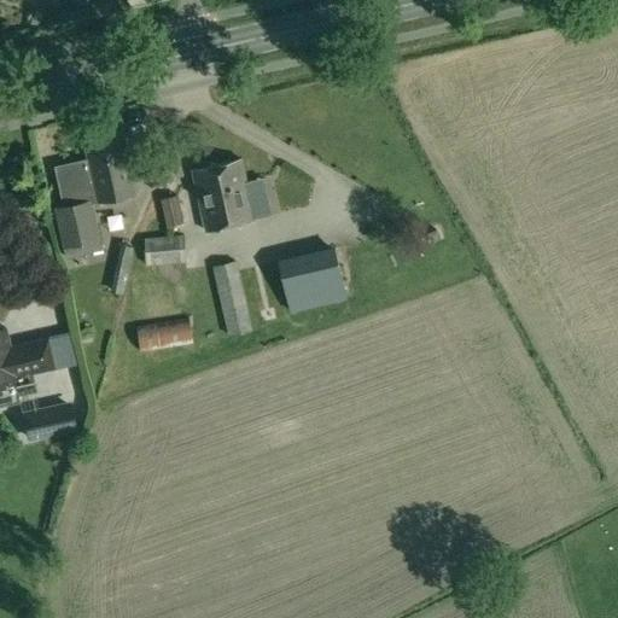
[(54,164),(63,204),(56,207),(64,248),(65,248),(68,257),(105,249),(97,209),(95,209),(93,200),(134,192),(121,132),(86,139),(89,157),(54,164)]
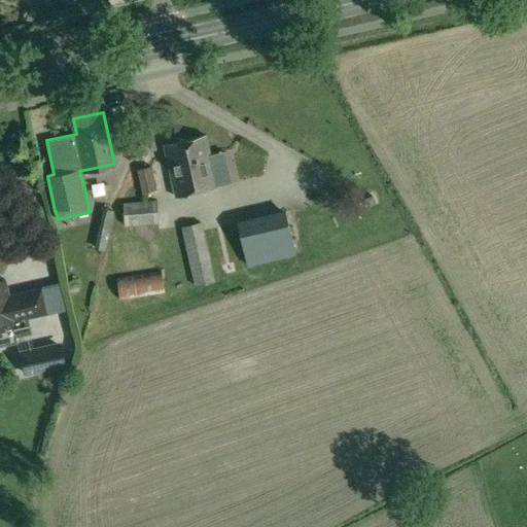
[(207,136),(165,146),(177,198),(219,187),(207,136)]
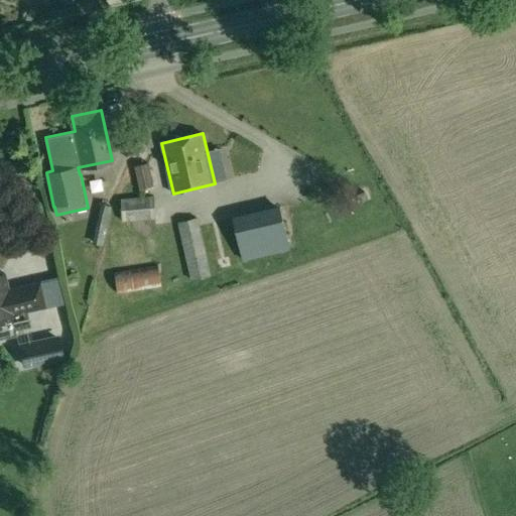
[(134,165),(139,188),(153,185),(148,161),(134,165)]
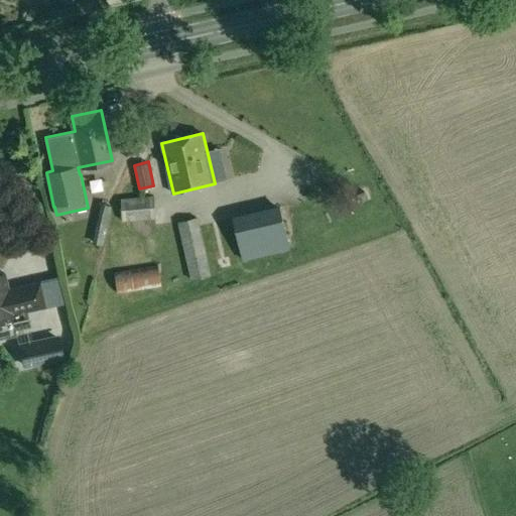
[(154,196),(142,197),(120,199),(122,221),(156,218),(154,196)]
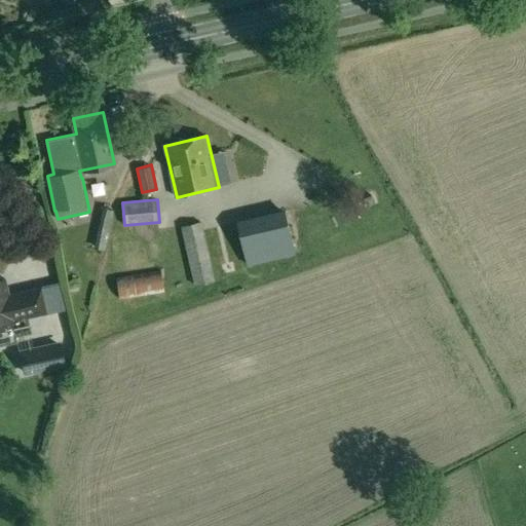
[(104,250),(113,210),(103,207),(94,248),(104,250)]
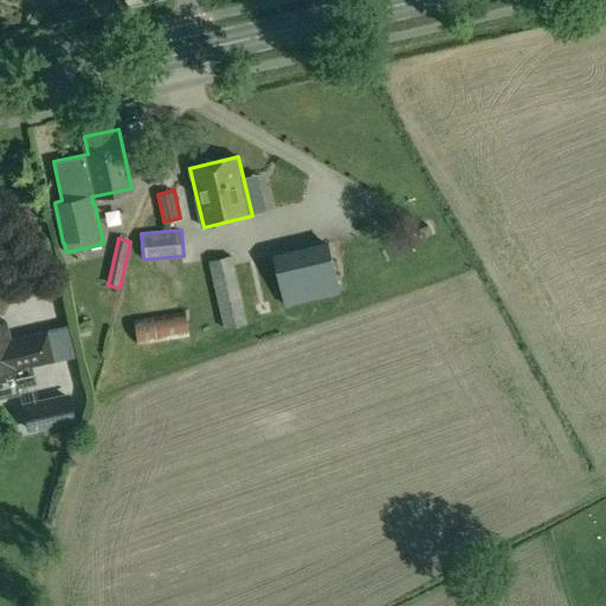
[(329,239),(274,253),(285,305),(342,292),(329,239)]
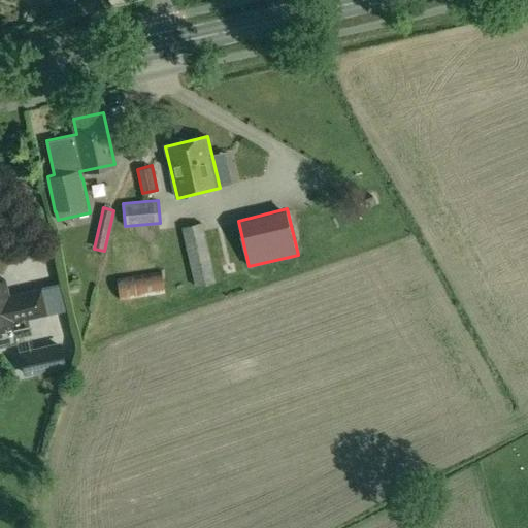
[(201,221),(183,226),(197,286),(216,282),(201,221)]
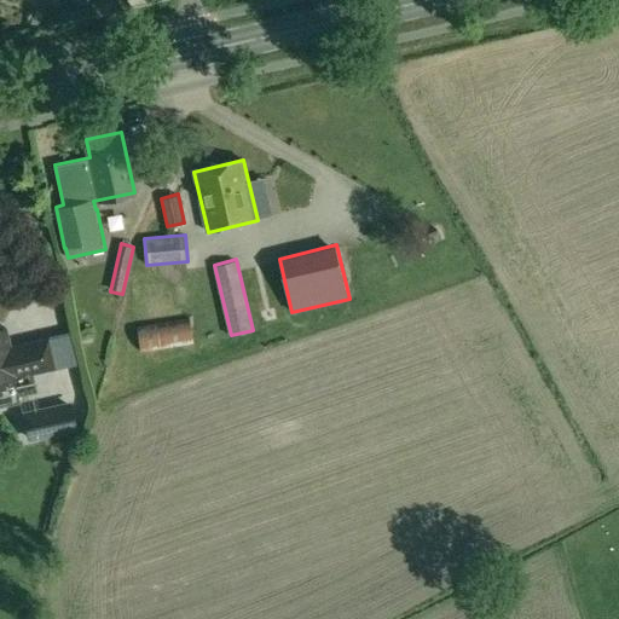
[(191,319),(138,328),(140,352),(195,342),(191,319)]
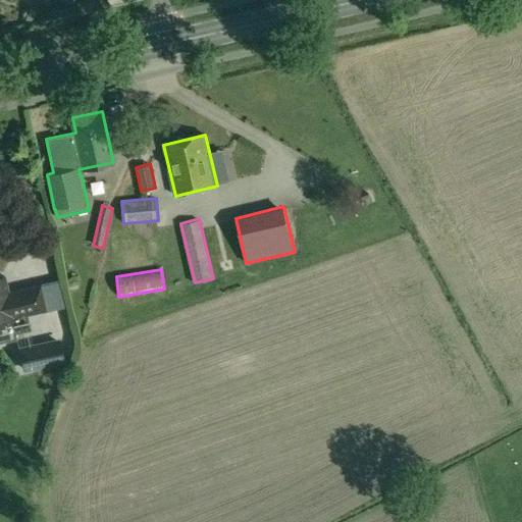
[(32,329),(29,314),(46,310),(41,285),(8,293),(4,277),(0,277),(0,343),(18,340),(16,332),(32,329)]
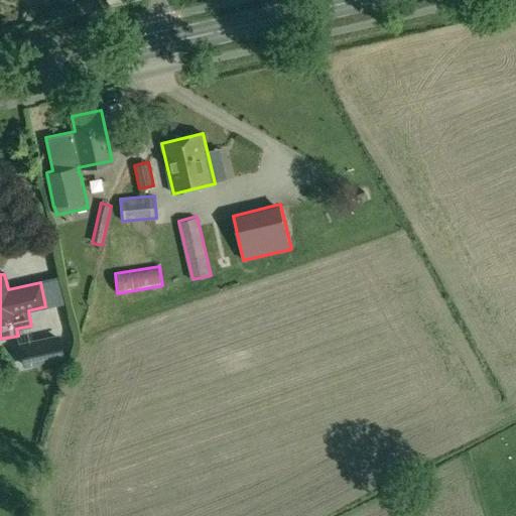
[(55,337),(20,345),(24,366),(60,359),(55,337)]
